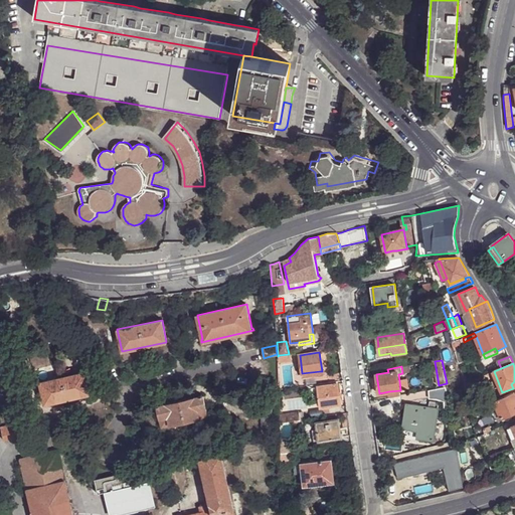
[(40,385),(44,404),(92,393),(87,374),(88,374),(87,371),(39,383),(39,385),(40,385)]
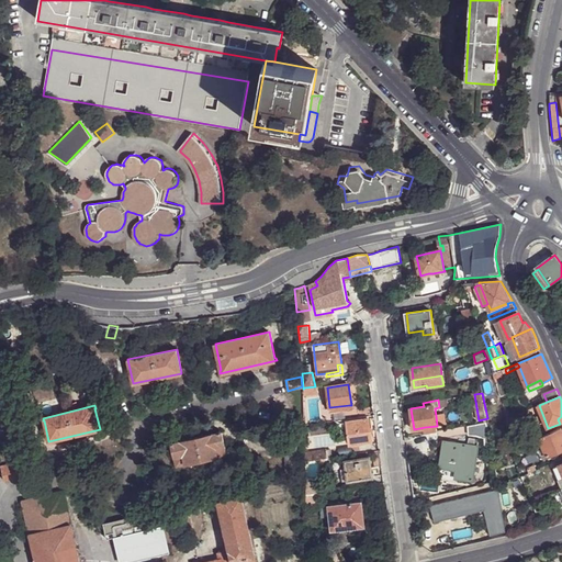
[(444,414),(436,416),(437,426),(446,424),(444,414)]
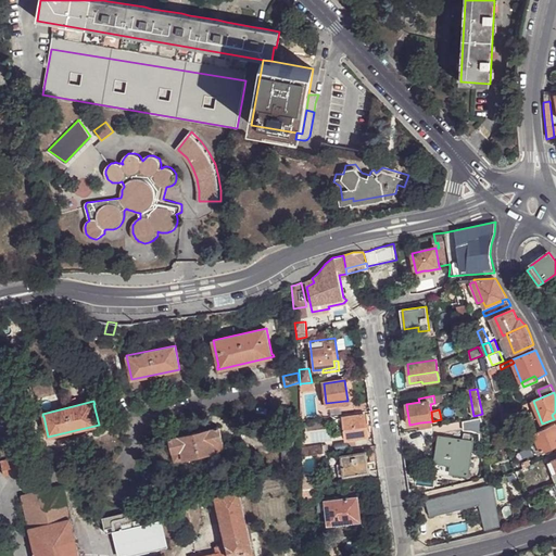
[(512,416),(509,412),(502,415),(504,422),(513,419),(512,416)]
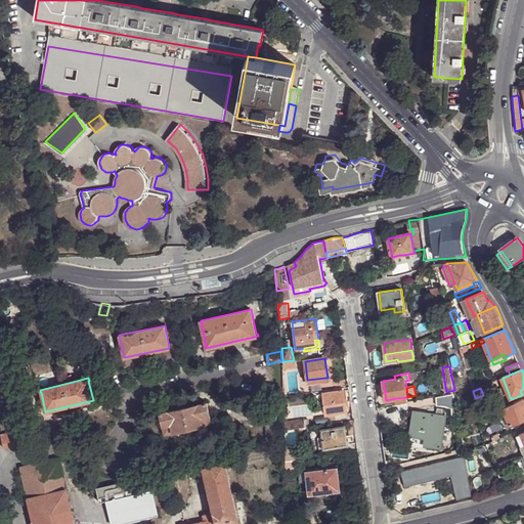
[(322,391),(312,392),(313,398),(317,397),(319,407),(325,407),(326,416),(347,412),(344,392),(323,394),(322,391)]
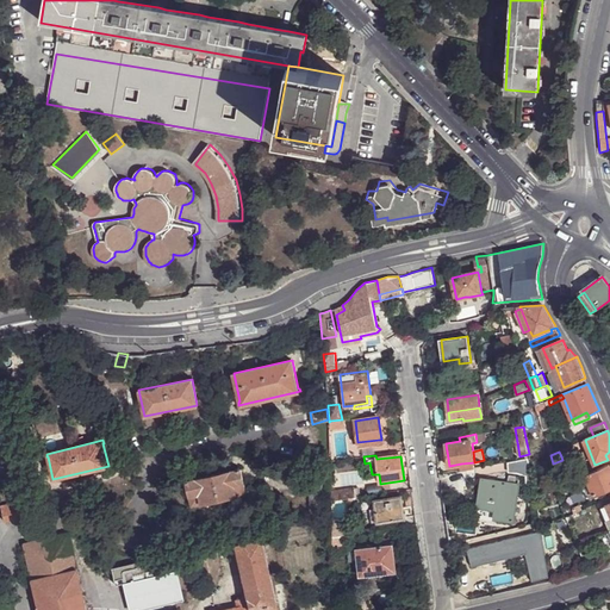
[(530,459),(508,462),(509,472),(516,473),(521,474),(526,477),(528,477),(527,468),(531,467),(531,464),(530,459)]
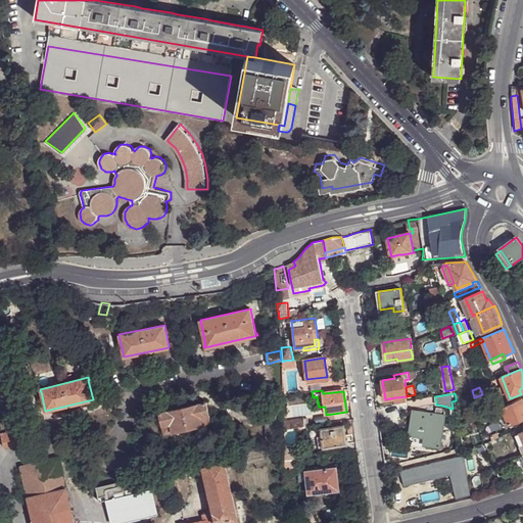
[(522,398),(503,408),(510,425),(522,418),(522,398)]
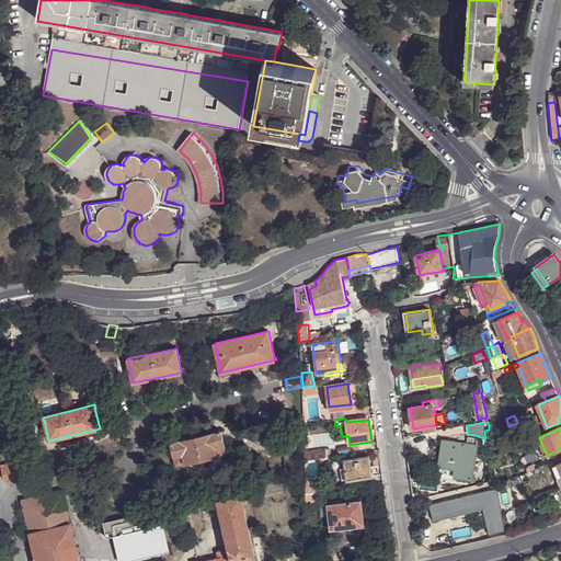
[(484,449),(492,449),(489,430),(484,431),(485,438),(483,438),(484,449)]
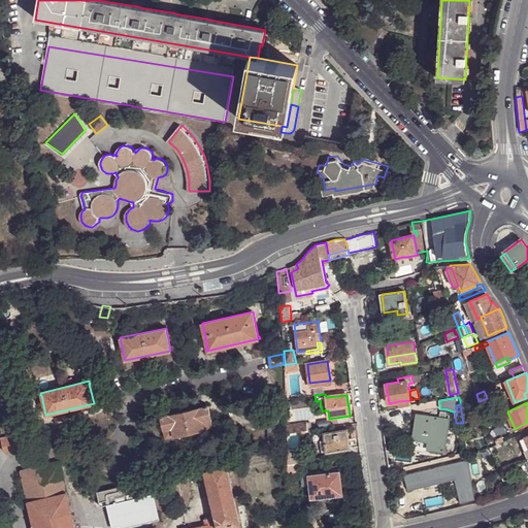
[(205,428),(212,427),(207,405),(161,416),(166,437),(173,435),(182,434),(190,432),(198,430),(205,428)]
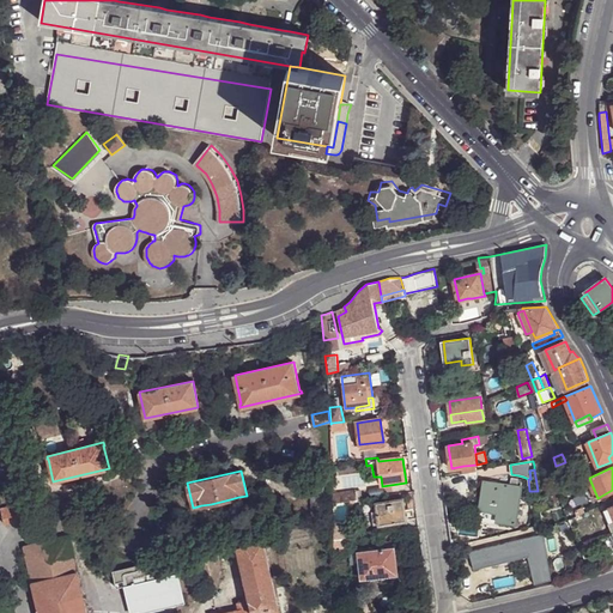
[(499,503),(498,513),(497,521),(517,525),(522,486),(519,486),(520,480),(513,479),(511,485),(485,481),(481,501),(499,503)]
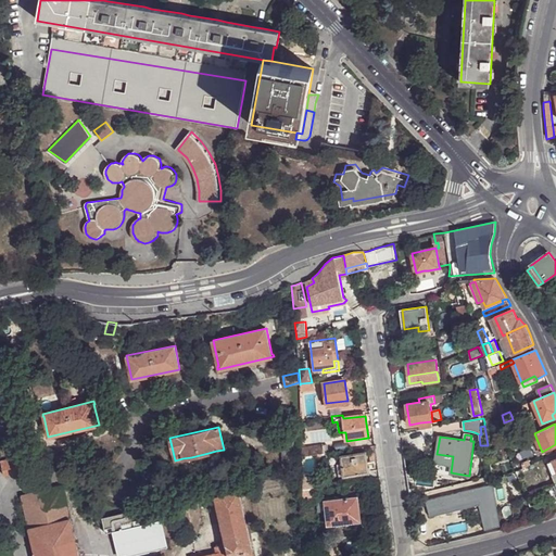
[(302,447),(302,455),(318,453),(325,452),(329,452),(327,443),(302,447)]
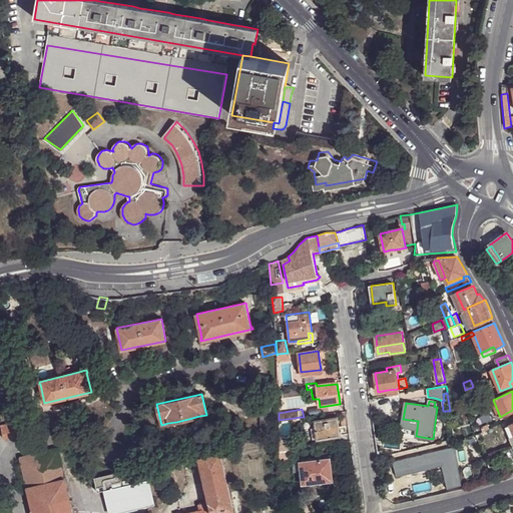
[(347,411),(340,412),(343,426),(349,425),(349,424),(347,411)]
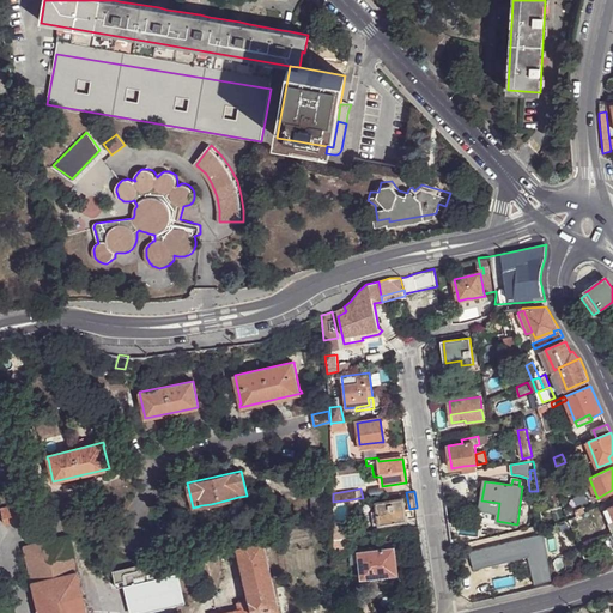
[(390,501),(376,502),(378,511),(371,511),(374,525),(406,520),(402,498),(390,501)]
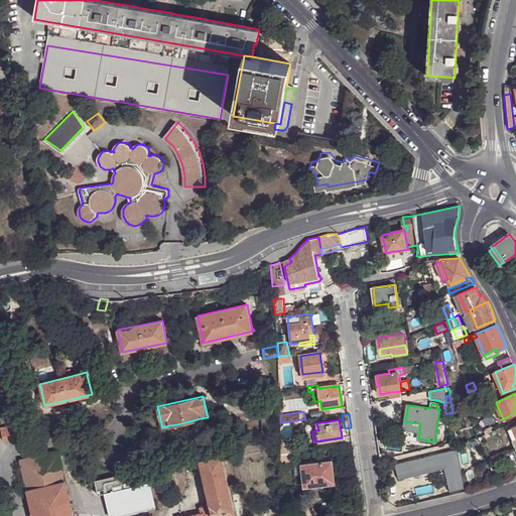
[(404,429),(419,431),(420,423),(405,421),(404,429)]
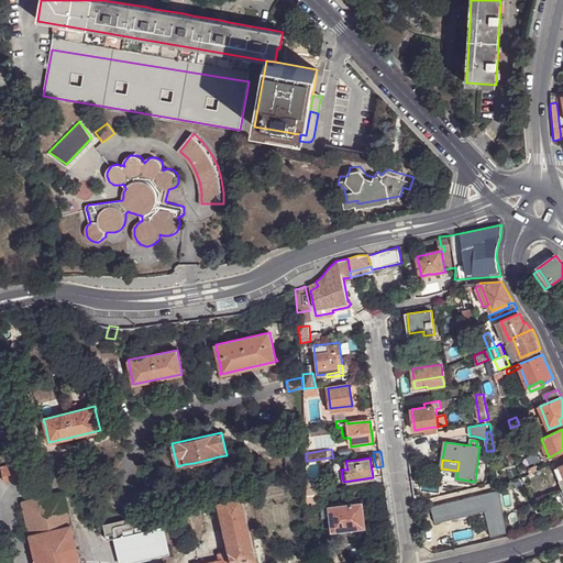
[(25,475),(22,461),(1,466),(4,479),(25,475)]
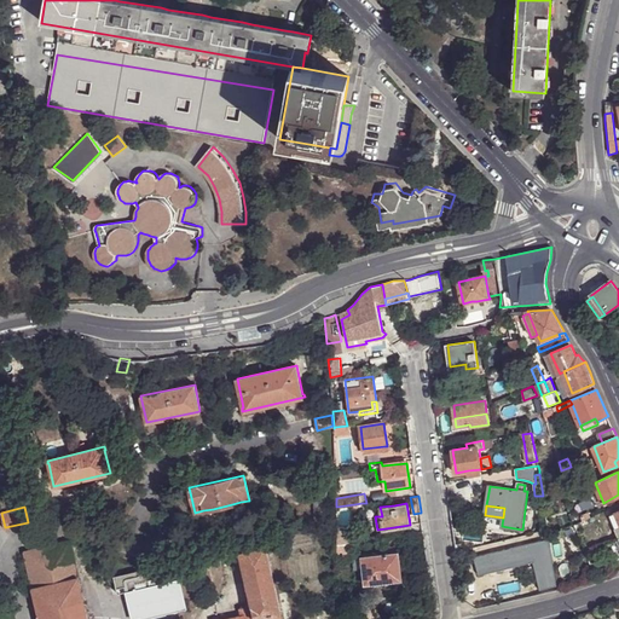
[(336,526),(336,544),(346,543),(353,542),(354,542),(354,525),(336,526)]
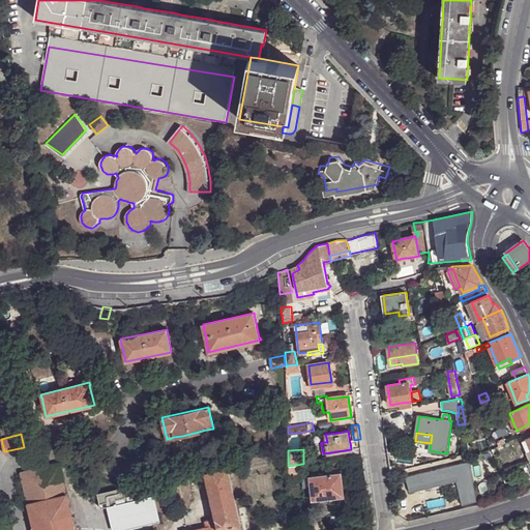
[(424,489),(457,481),(462,507),(478,503),(475,484),(470,454),(463,457),(465,464),(406,477),(408,488),(423,484),(424,489)]
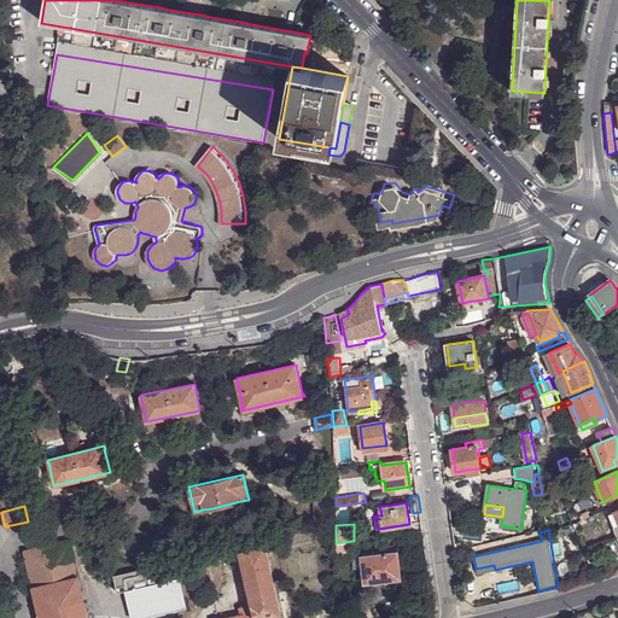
[(40,617),(88,617),(70,538),(24,549),(40,617)]
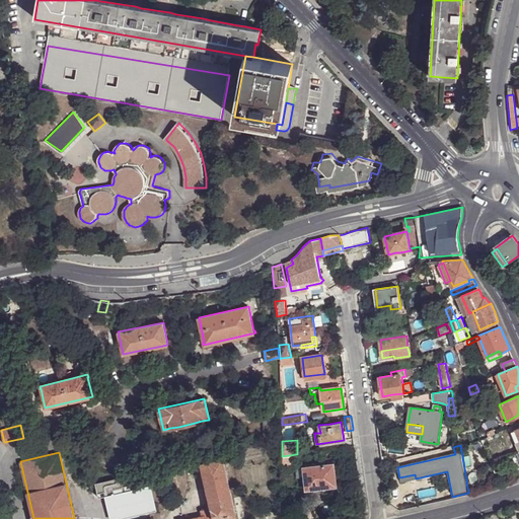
[(186,473),(203,469),(202,463),(203,462),(201,454),(171,461),(174,471),(182,469),(183,473),(186,473)]
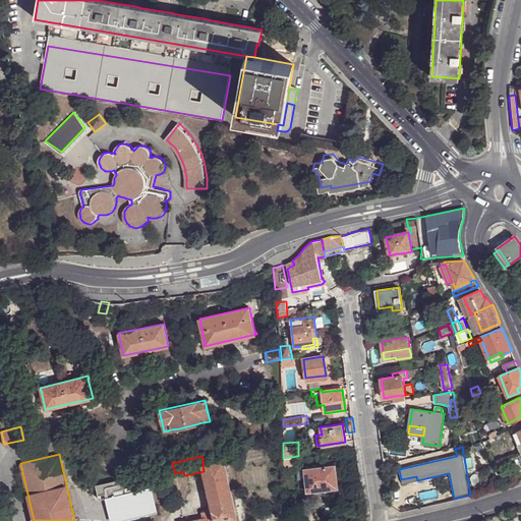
[(203,465),(204,471),(212,508),(203,510),(204,518),(188,520),(237,520),(236,517),(237,516),(224,460),(204,464),(203,465)]
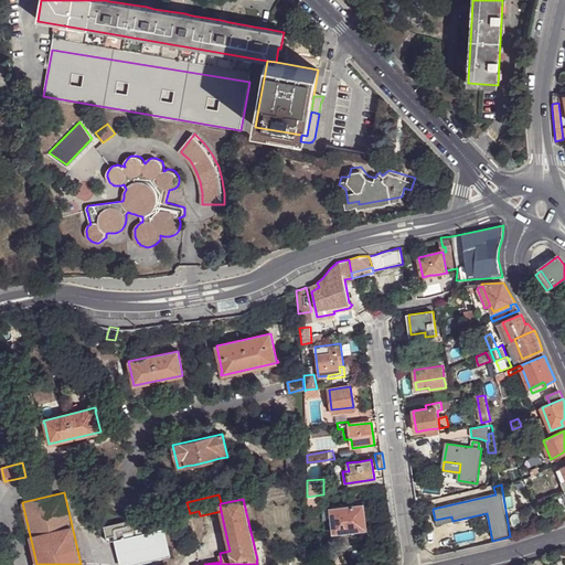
[(351,531),(366,529),(364,503),(330,508),(332,519),(333,532),(351,531)]
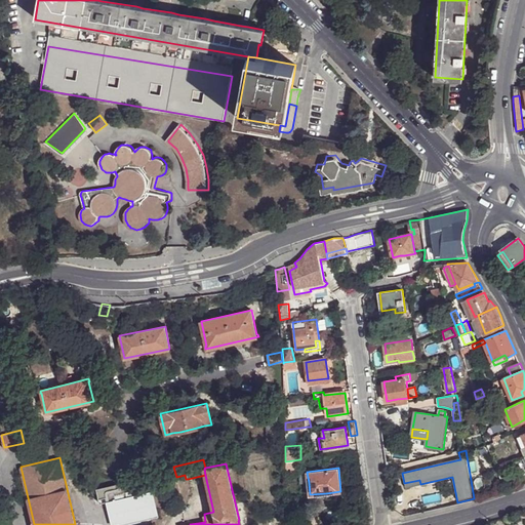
[(300,483),(309,482),(307,472),(299,473),(300,483)]
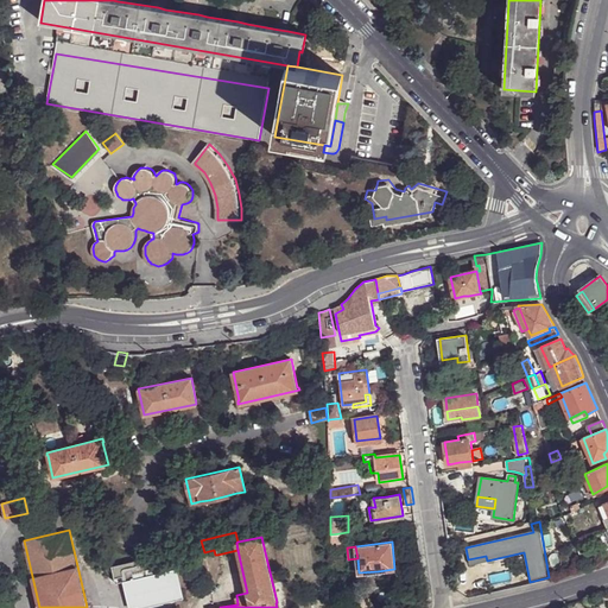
[(217,558),(217,555),(215,555),(214,550),(204,552),(207,561),(217,558)]
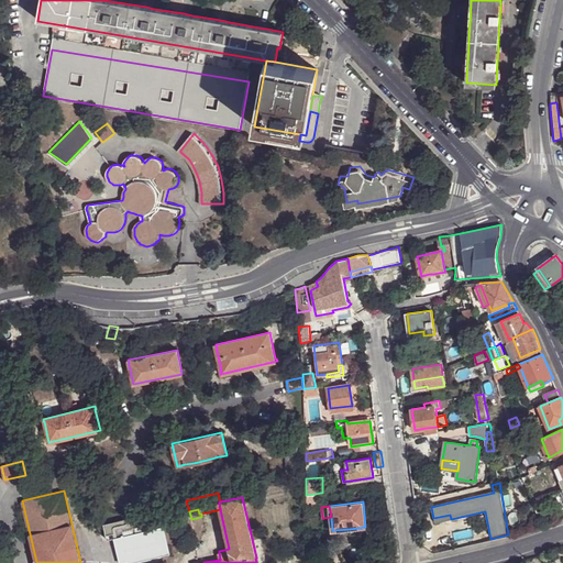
[(163,511),(105,525),(106,531),(112,530),(114,539),(113,539),(119,562),(125,562),(125,560),(162,552),(163,555),(169,554),(164,528),(166,527),(163,511)]
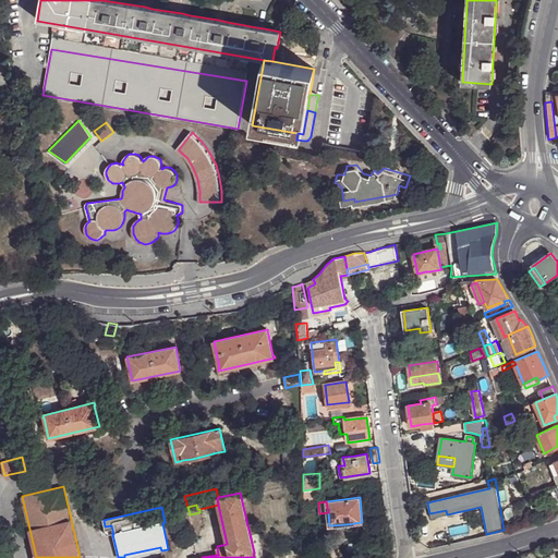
[(431,519),(447,514),(446,510),(429,513),(431,519)]
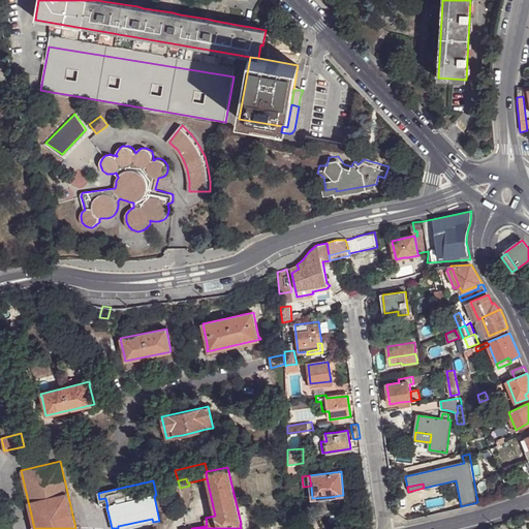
[(118,526),(118,528),(123,528),(153,522),(152,519),(118,526)]
